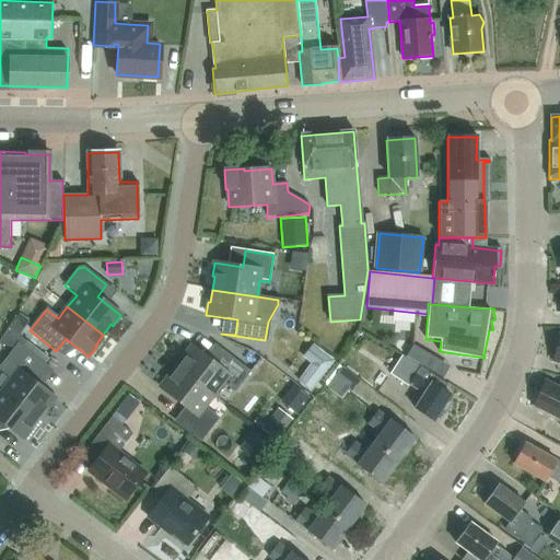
[(9,327),(20,336),(30,322),(20,313),(9,327)]
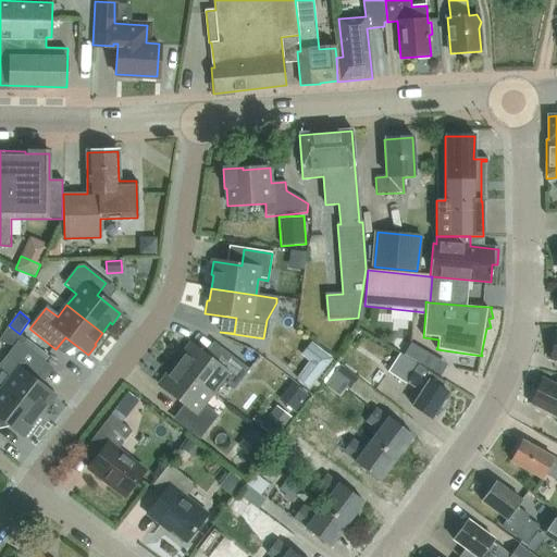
[(27,339),(22,346),(44,363),(49,356),(27,339)]
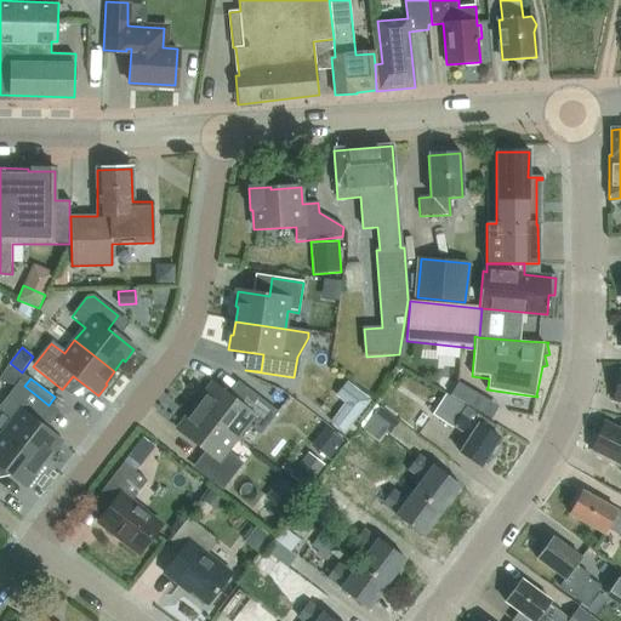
[(0,410),(12,420),(3,433),(41,465),(51,453),(53,454),(62,443),(45,429),(58,412),(20,382),(0,408),(0,410)]
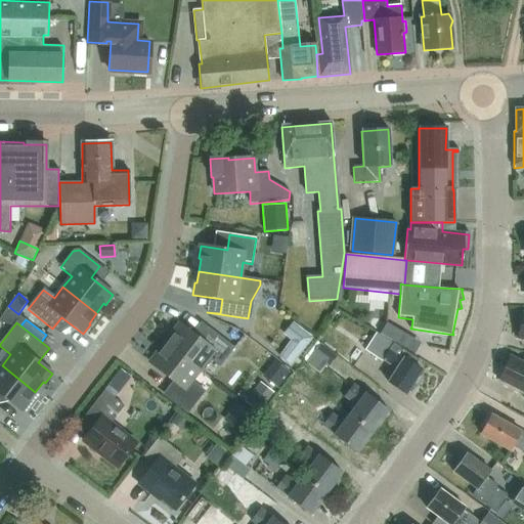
[(402,331),(388,322),(382,333),(396,342),(402,331)]
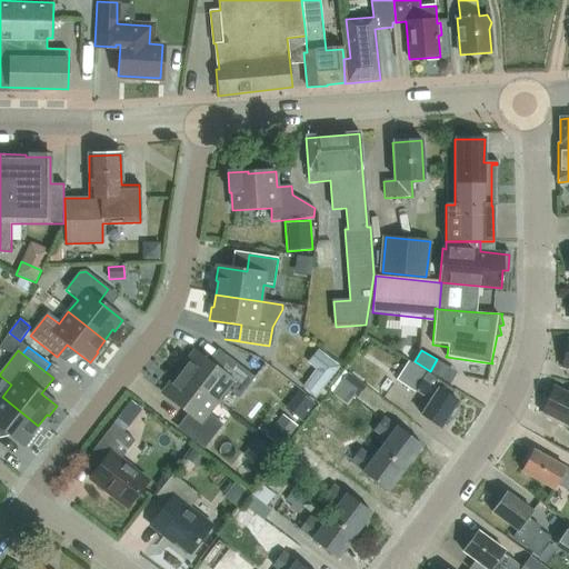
[(238,399),(255,378),(219,351),(218,351),(228,359),(218,370),(195,352),(187,363),(189,365),(180,375),(217,402),(226,390),(238,399)]
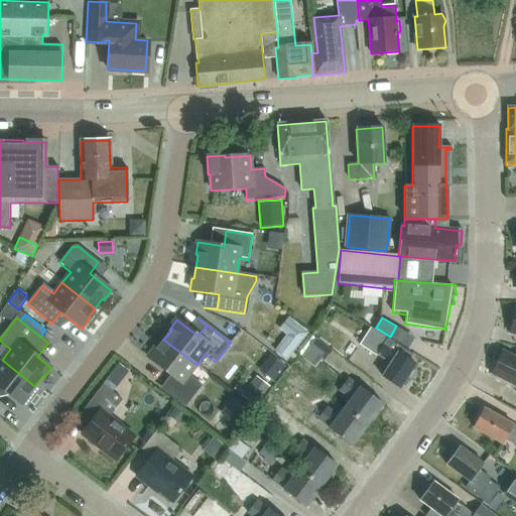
[(377,354),(389,363),(381,375),(399,388),(415,365),(408,360),(412,355),(387,338),(387,339),(372,329),(361,345),(376,355),(377,354)]
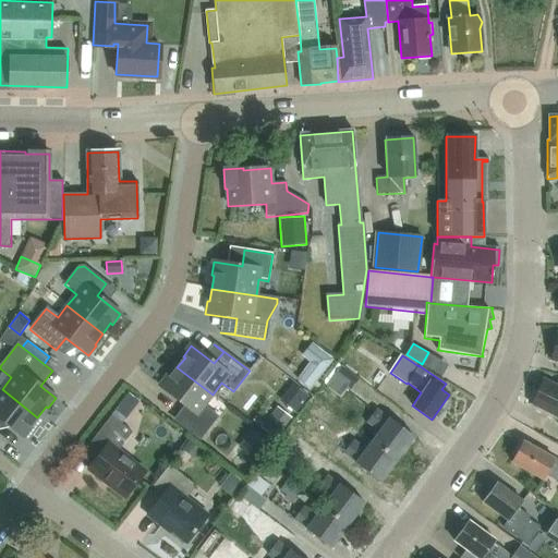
[(296,379),(310,389),(326,367),(313,358),(296,379)]
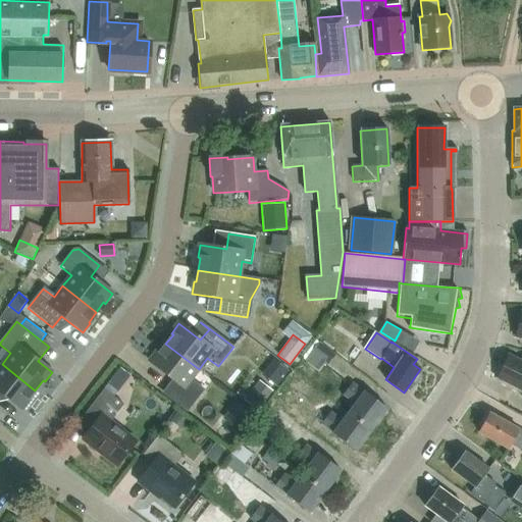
[(335,354),(319,342),(312,350),(328,363),(335,354)]
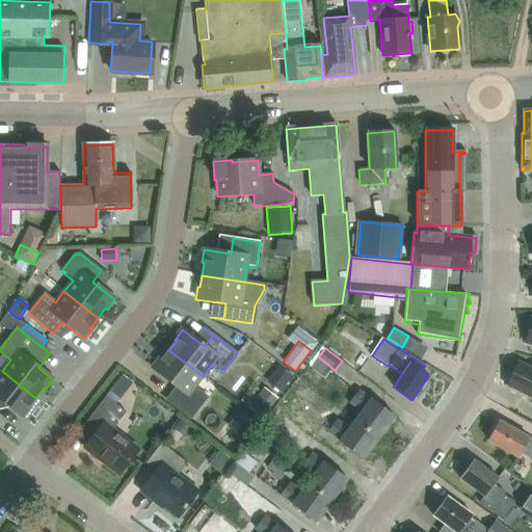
[(193,389),(203,376),(168,350),(161,361),(159,360),(152,369),(177,389),(167,401),(190,419),(206,398),(193,389)]
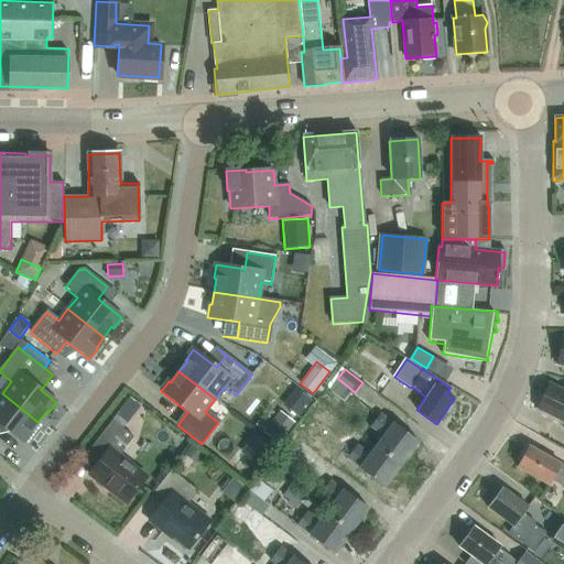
[(563,386),(562,390),(549,383),(537,407),(563,421),(563,429),(563,430),(563,429),(563,386)]
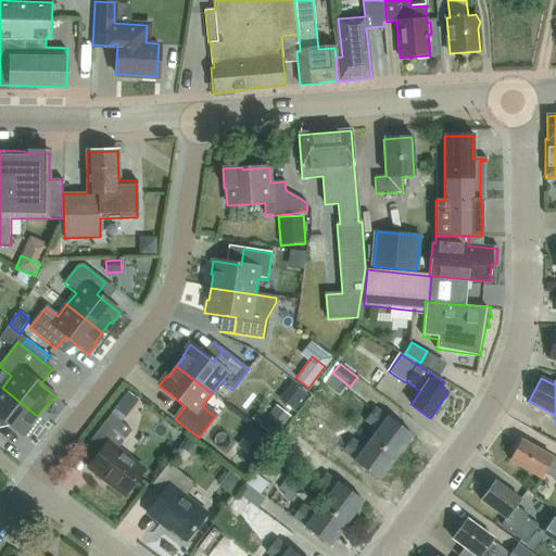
[(292,387),(282,402),(294,408),(303,392),(292,387)]
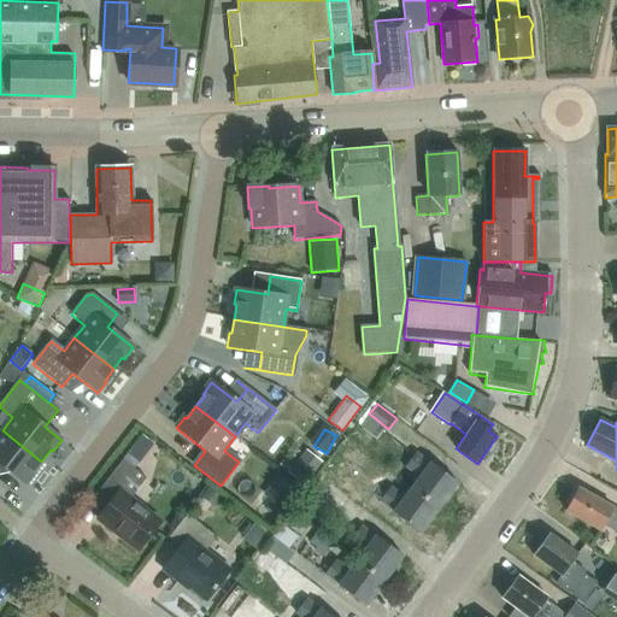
[(0,465),(25,486),(35,474),(33,472),(41,462),(3,430),(0,433),(0,465)]
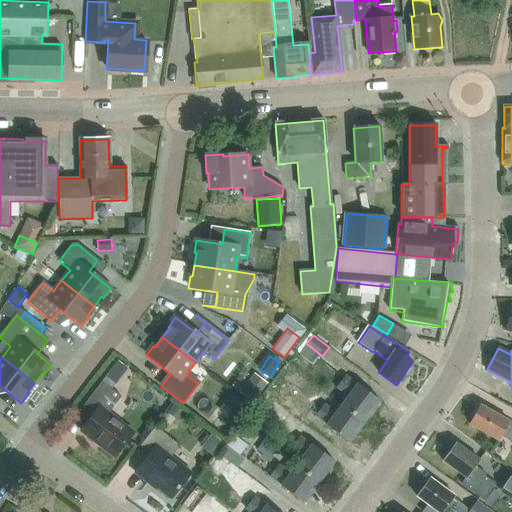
[(109,369),(120,378),(128,367),(118,359),(109,369)]
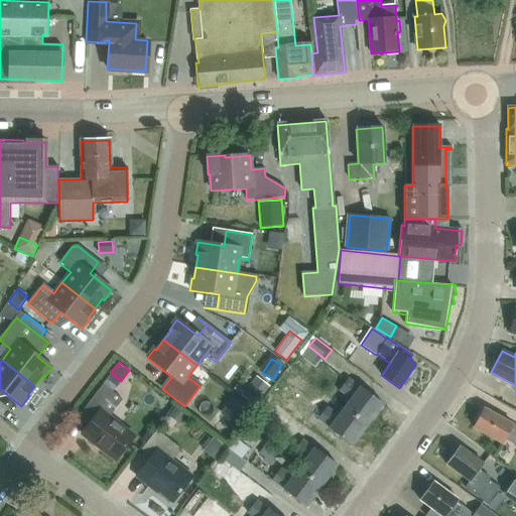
[(241,395),(254,405),(269,386),(256,375),(241,395)]
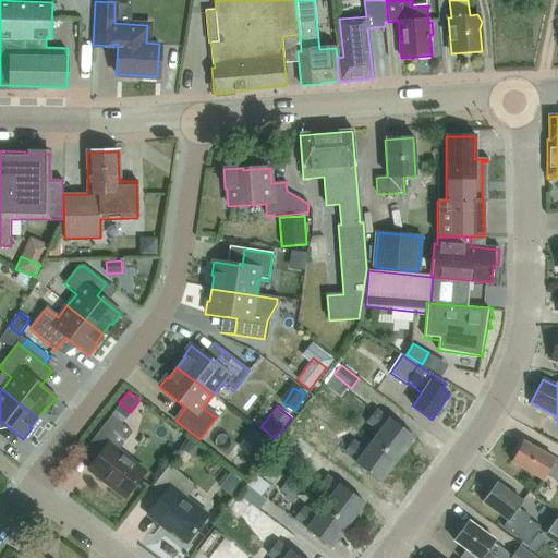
[(397,459),(414,437),(389,419),(388,420),(376,410),(366,422),(379,432),(373,440),(397,459)]
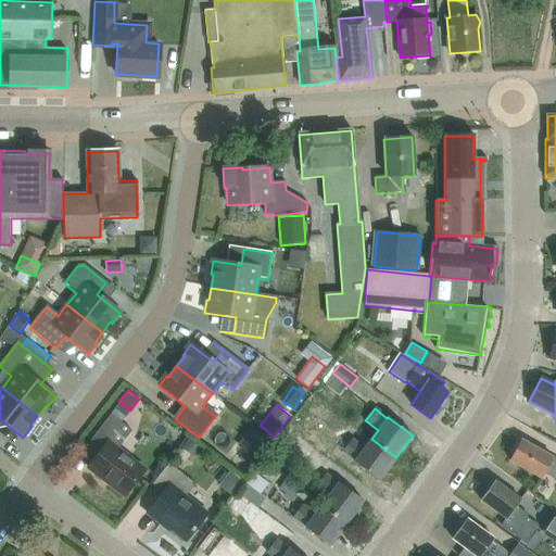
[(144,470),(117,450),(133,431),(112,415),(88,446),(100,456),(89,469),(103,481),(106,477),(127,493),(144,470)]
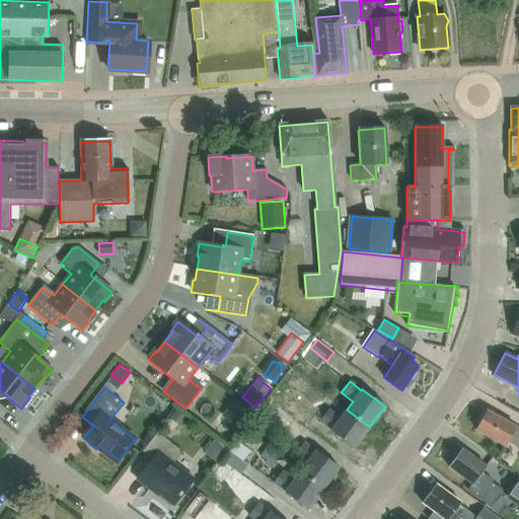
[(250,412),(234,398),(221,416),(238,429),(250,412)]
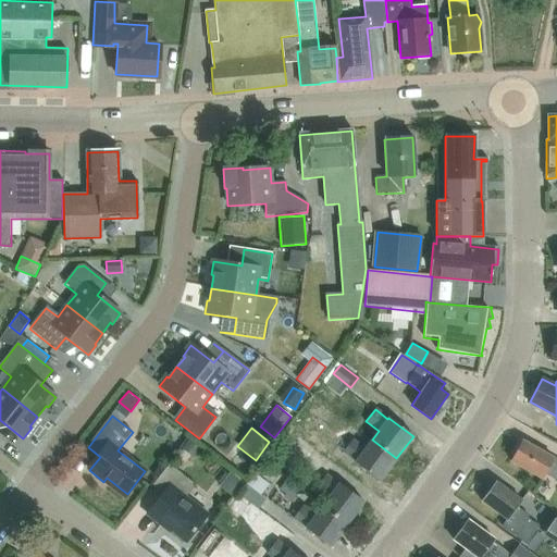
[(280,445),(304,463),(314,448),(291,430),(280,445)]
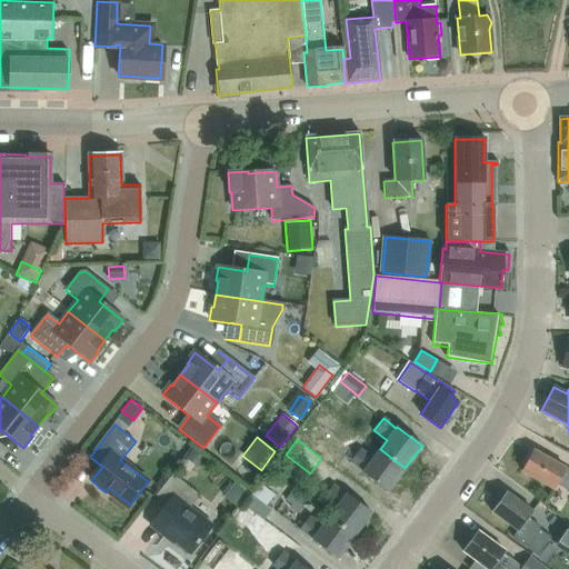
[(387,491),(405,468),(380,449),(373,458),(360,448),(350,461),(363,471),(362,472),(387,491)]
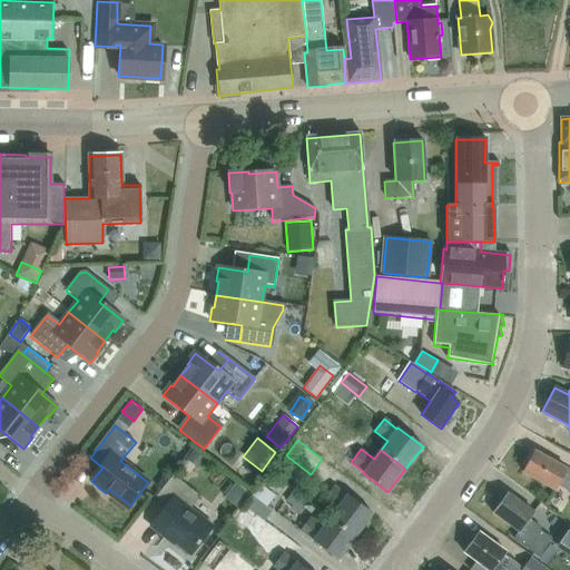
[(553,489),(556,484),(569,492),(569,470),(536,451),(523,473),(553,489)]
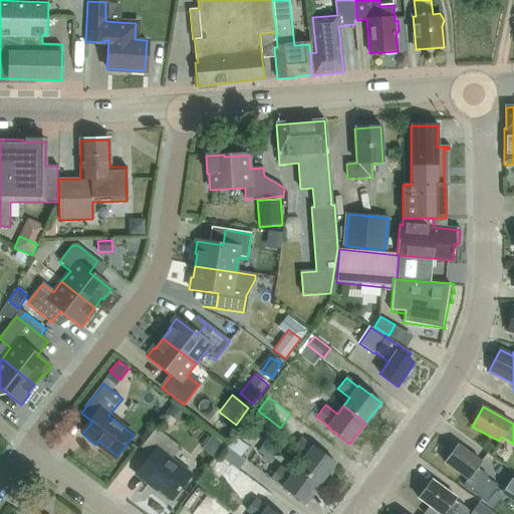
[(176,427),(175,427),(164,418),(158,427),(169,436),(176,427)]
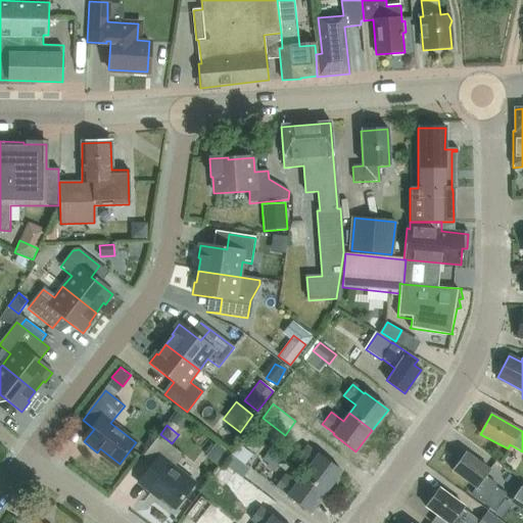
[(154,492),(176,509),(195,483),(175,468),(184,456),(160,437),(145,457),(154,464),(139,484),(152,494),(154,492)]
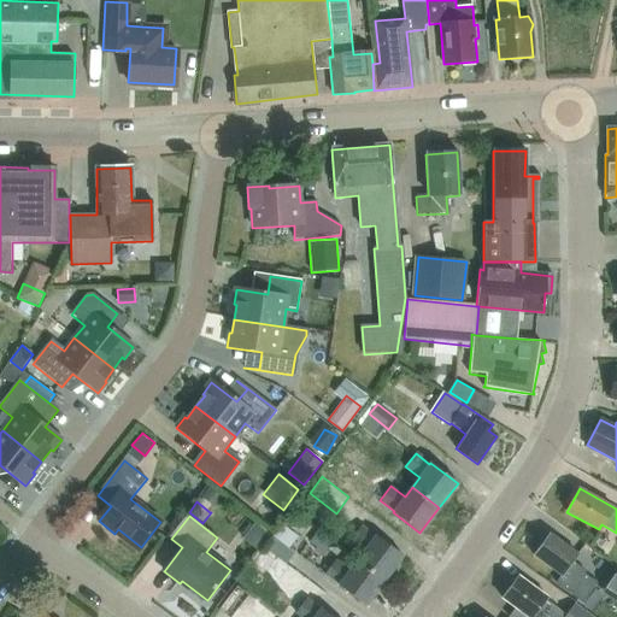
[(277,522),(266,550),(287,558),(298,530),(277,522)]
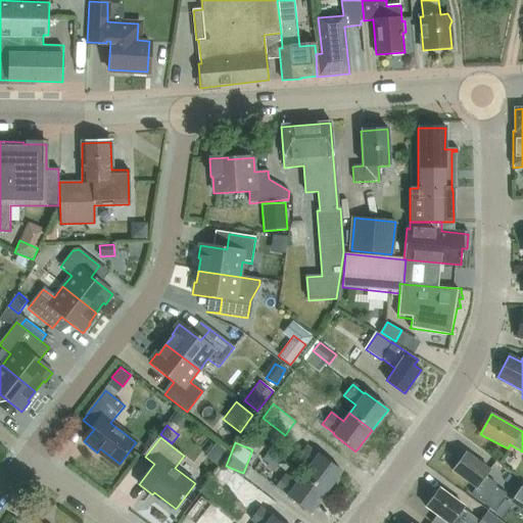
[(308,467),(302,475),(326,492),(341,471),(319,455),(318,456),(305,446),(296,458),(308,467)]
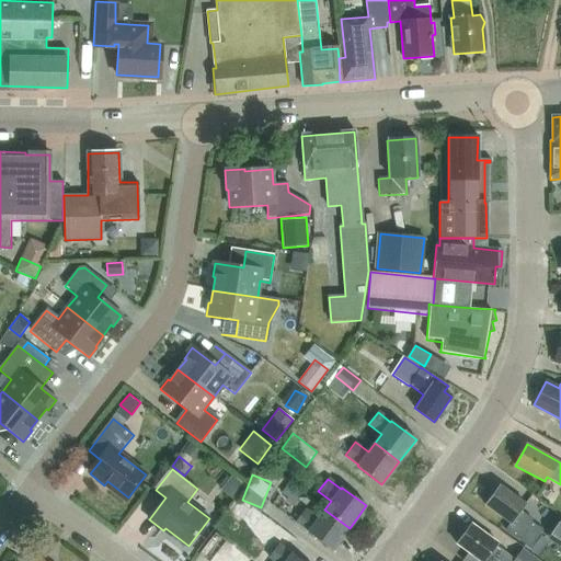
[(288,483),(282,493),(288,499),(296,489),(288,483)]
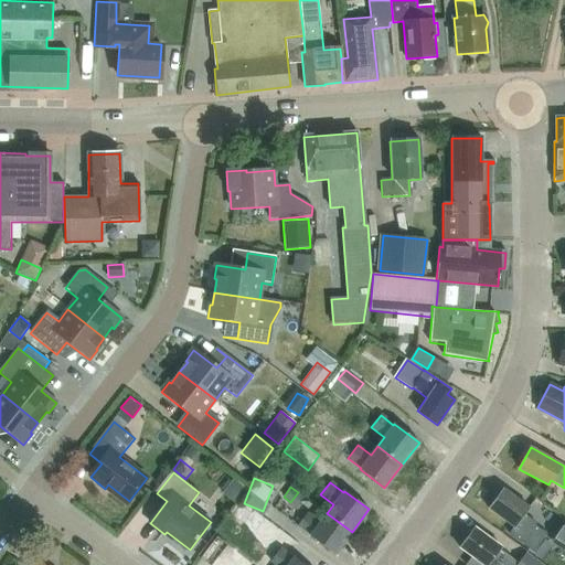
[(489,509),(514,528),(509,534),(533,553),(546,535),(533,525),(535,522),(524,514),(530,507),(504,489),(489,509)]
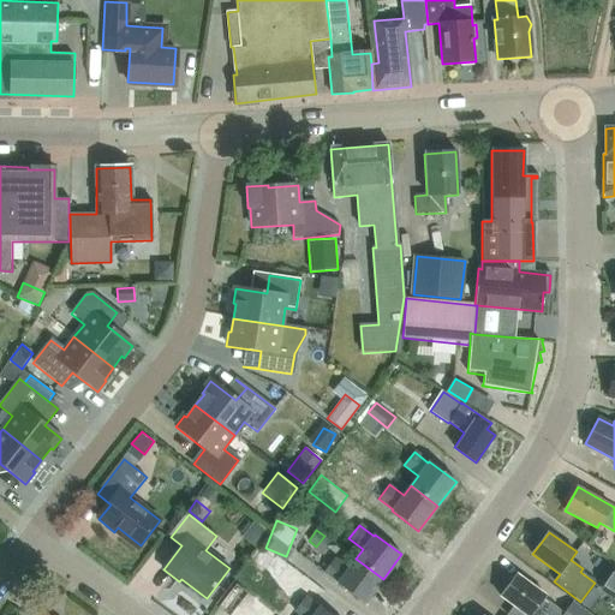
[(266,569),(274,557),(262,549),(254,560),(266,569)]
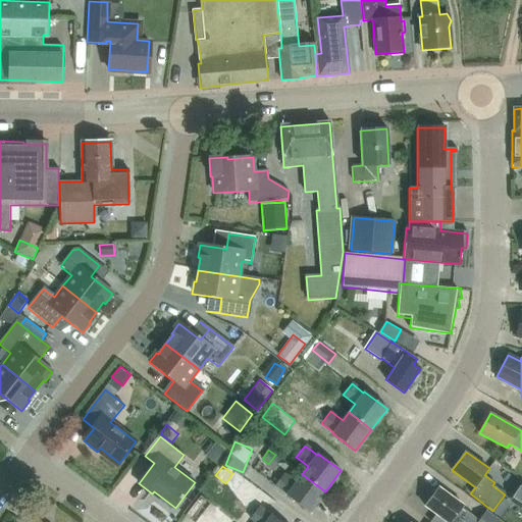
[(286,494),(309,512),(325,491),(302,474),(296,483),(283,474),(275,485),(286,494)]
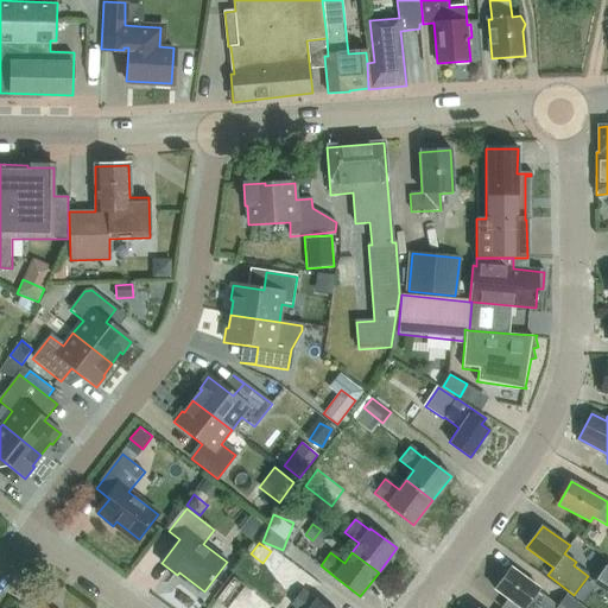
[(593,584),(607,594),(607,561),(596,578),(593,584)]
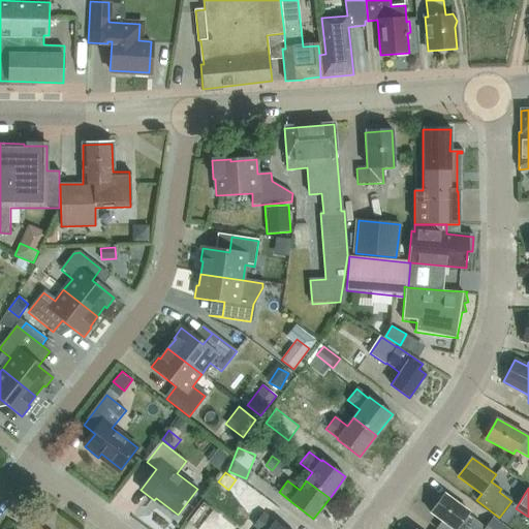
[(476,528),(464,520),(469,512),(444,494),(430,514),(441,522),(435,528),(476,528)]
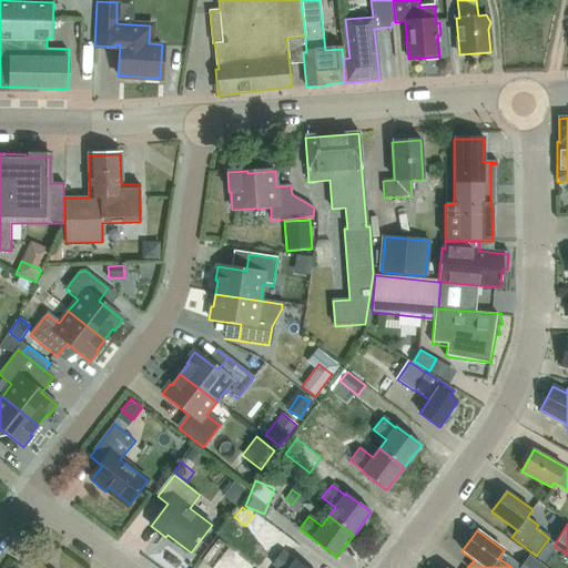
[(210,567),(213,567),(230,548),(217,538),(200,560),(210,567)]
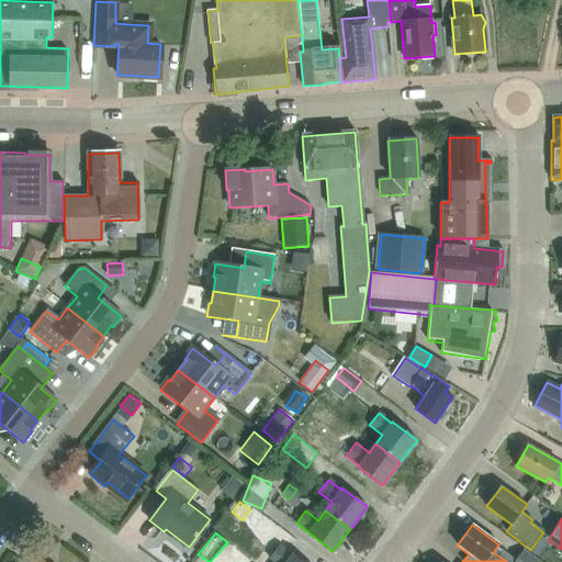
[(271,561),(301,561),(292,554),(291,555),(279,547),(269,560),(271,561)]
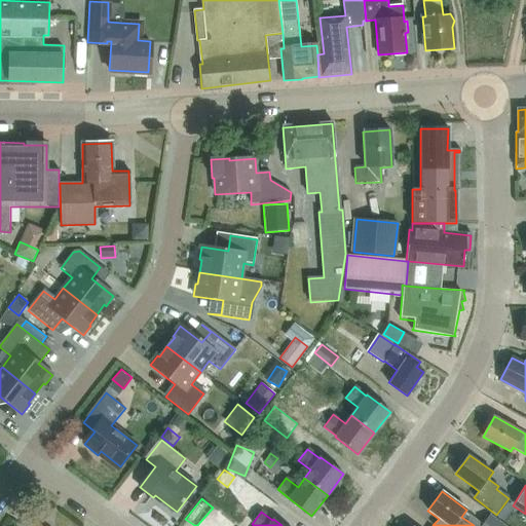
[(505,525),(490,514),(480,525),(505,525)]
